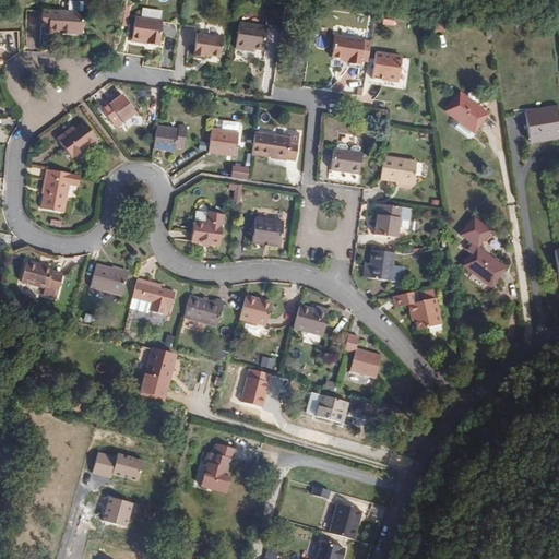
[(81,32),(82,13),(43,10),(42,24),(48,25),(48,33),(61,34),(61,31),(81,32)]
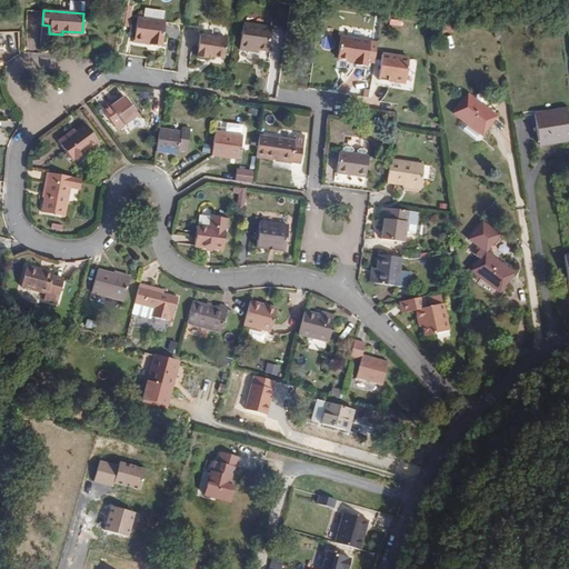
[(162,46),(166,21),(138,18),(136,40),(153,41),(152,45),(162,46)]
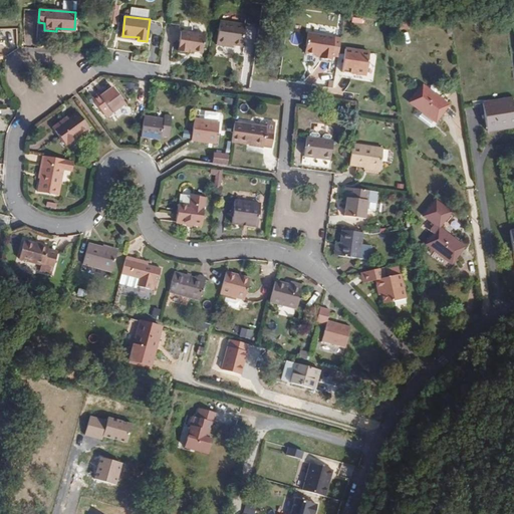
[(246,47),(249,26),(224,22),(221,46),(231,47),(231,44),(238,45),(240,46),(246,47)]
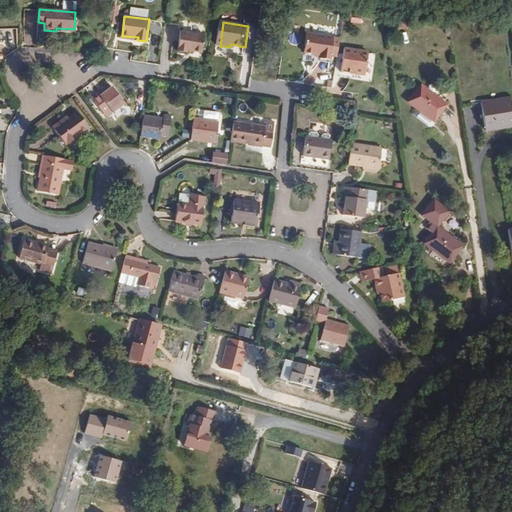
[(202,51),(204,34),(179,31),(177,51),(187,52),(187,50),(202,51)]
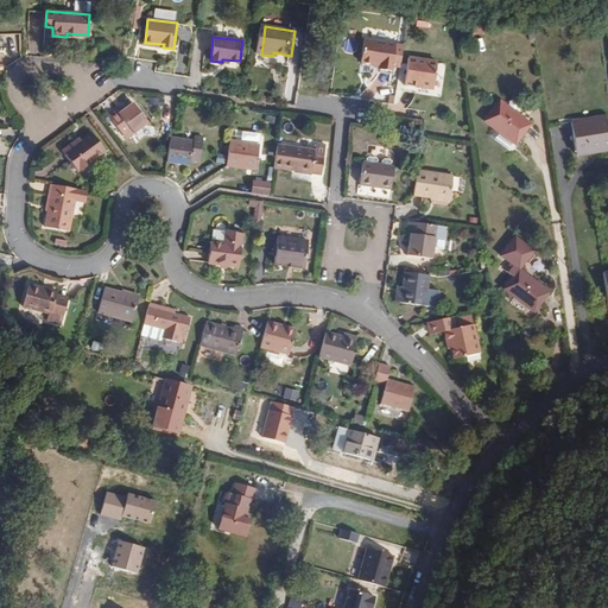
[(398,68),(400,43),(369,39),(367,62),(380,63),(386,63),(386,67),(398,68)]
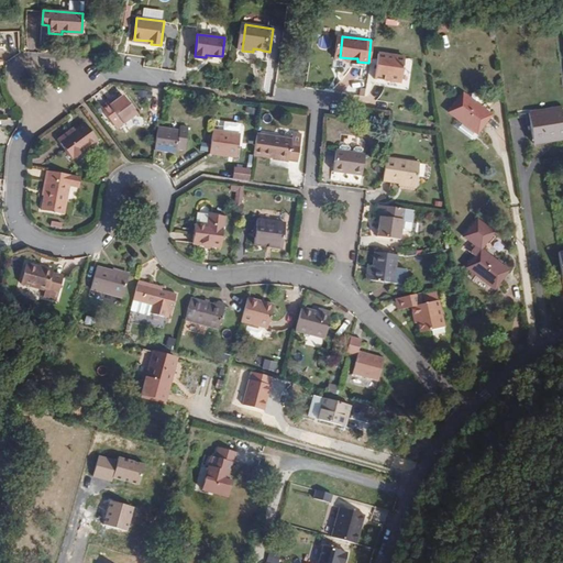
[(272,62),(273,54),(269,53),(269,52),(263,51),(262,61),(272,62)]
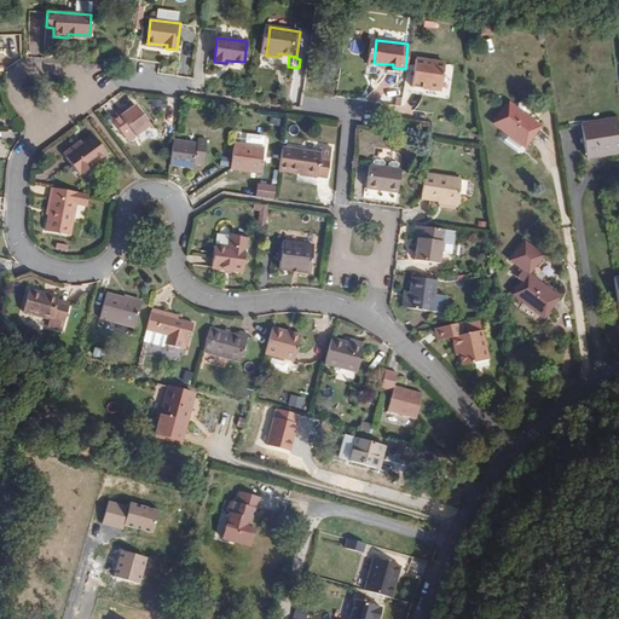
[(441,87),(445,61),(415,58),(411,86),(424,87),(424,86),(441,87)]
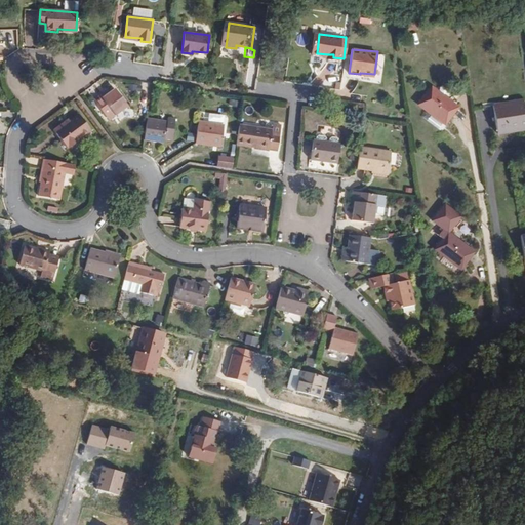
[(457,105),(432,86),(419,104),(445,122),(457,105)]
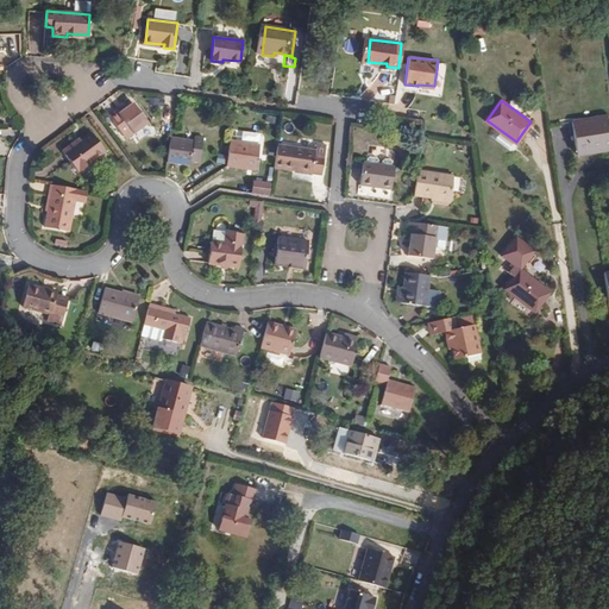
[(151,124),(136,104),(127,110),(119,114),(117,112),(110,117),(125,138),(132,132),(135,135),(151,124)]
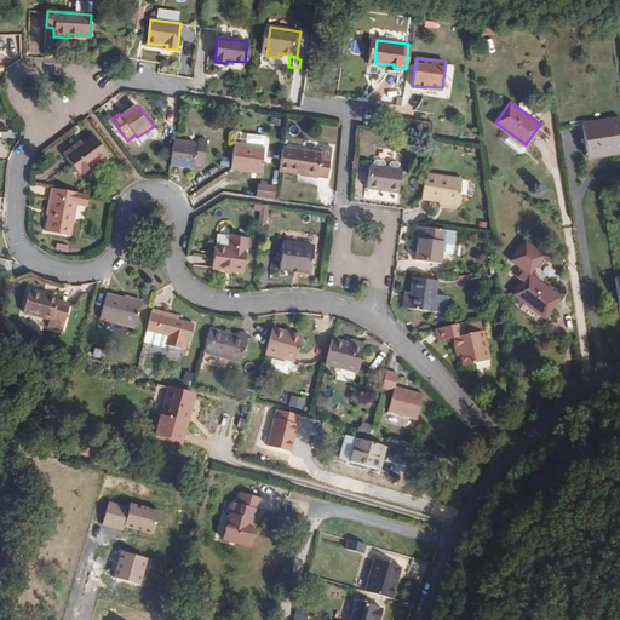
[(619,138),(616,118),(581,124),(587,158),(619,151),(619,138)]
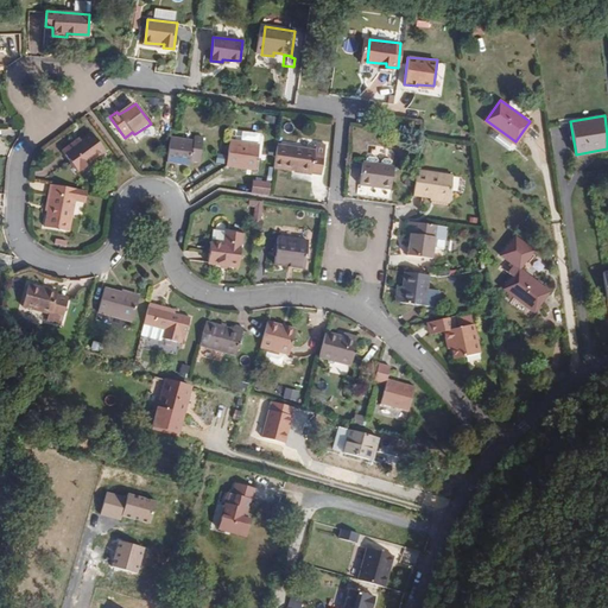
[(261,140),(261,132),(232,131),(232,139),(261,140)]
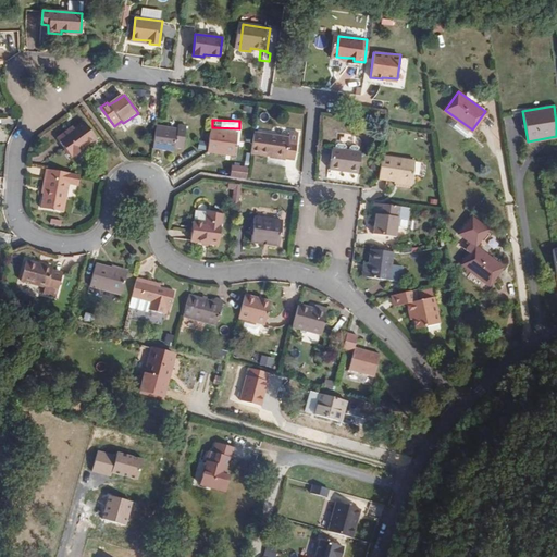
[(97,137),(84,121),(71,131),(69,127),(57,136),(70,155),(82,146),(83,148),(97,137)]
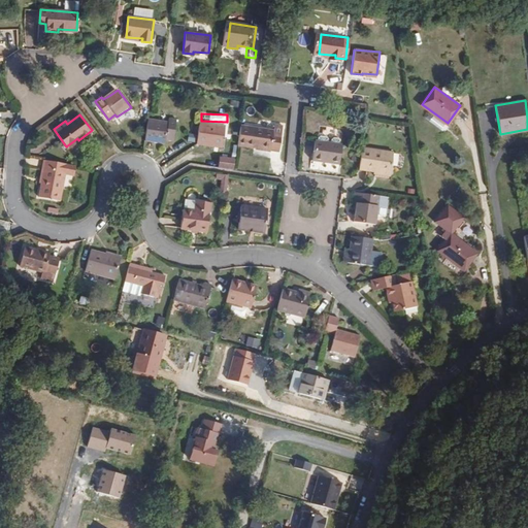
[(173,141),(176,120),(169,119),(169,122),(149,119),(144,140),(165,143),(166,140),(173,141)]
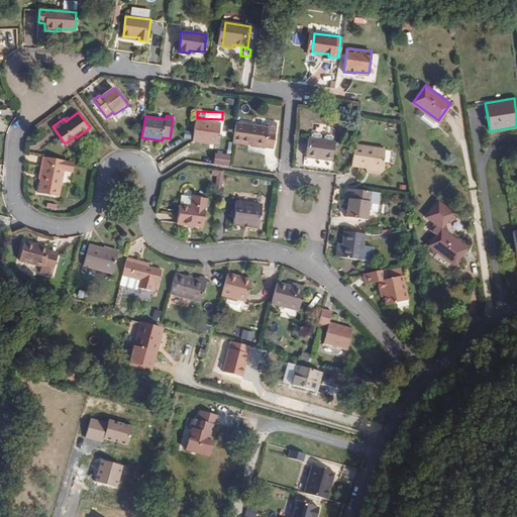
[(218,144),(221,123),(195,119),(192,140),(218,144)]
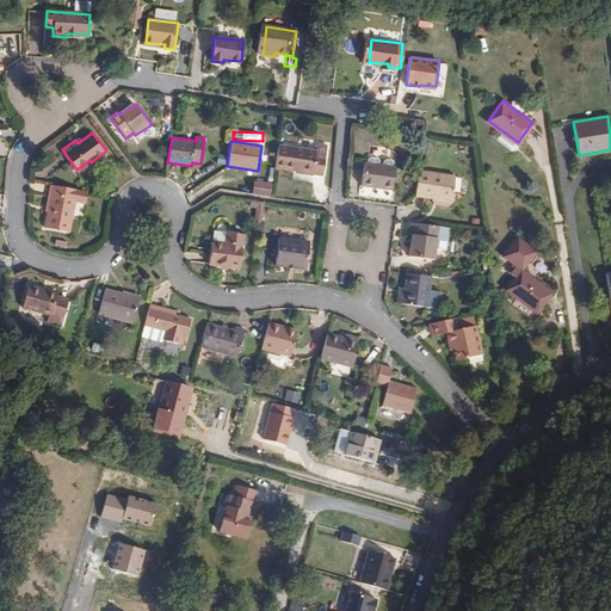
[(322,176),(327,144),(318,143),(315,152),(279,146),(276,168),(322,176)]
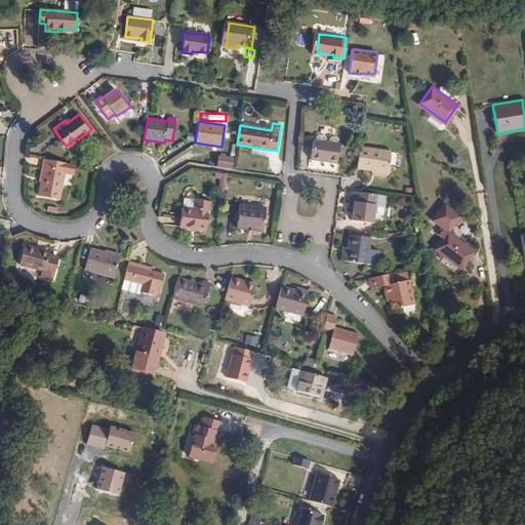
[(194,140),(195,133),(188,132),(187,139),(194,140)]
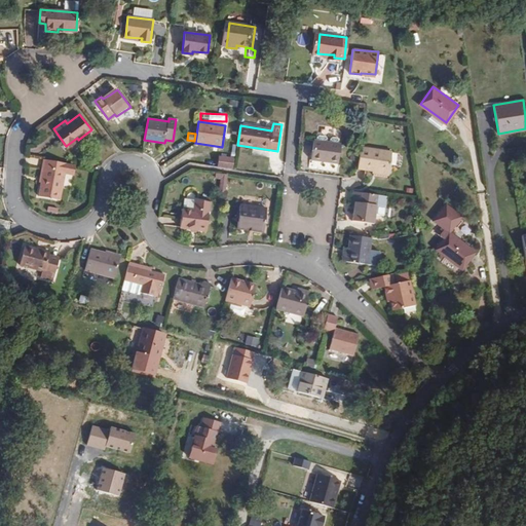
[(336,163),(339,144),(312,140),(309,159),(336,163)]
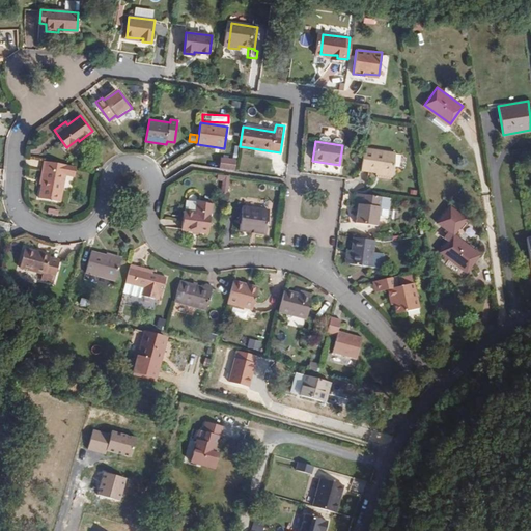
[(391,176),(394,156),(363,150),(360,171),(391,176)]
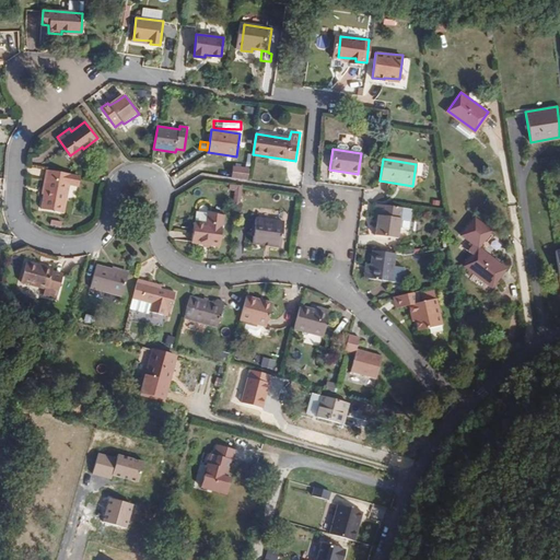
[(248,168),(232,165),(231,177),(247,179),(248,168)]
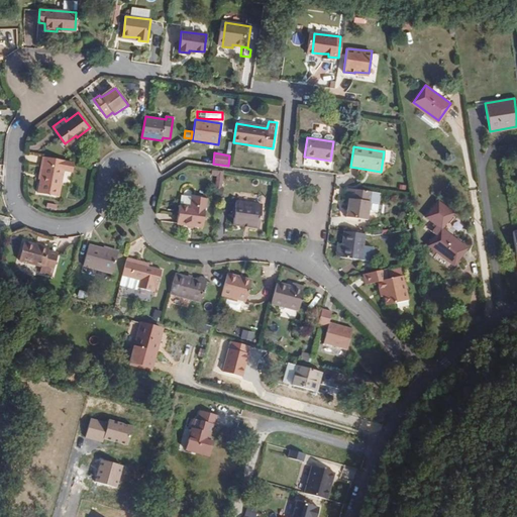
[(63,196),(70,160),(49,156),(42,192),(63,196)]
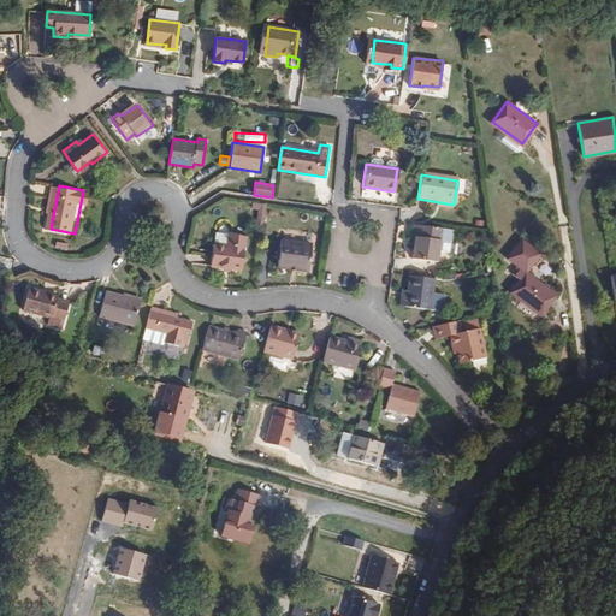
[(264,225),(266,206),(262,205),(253,203),(252,209),(259,211),(258,224),(264,225)]
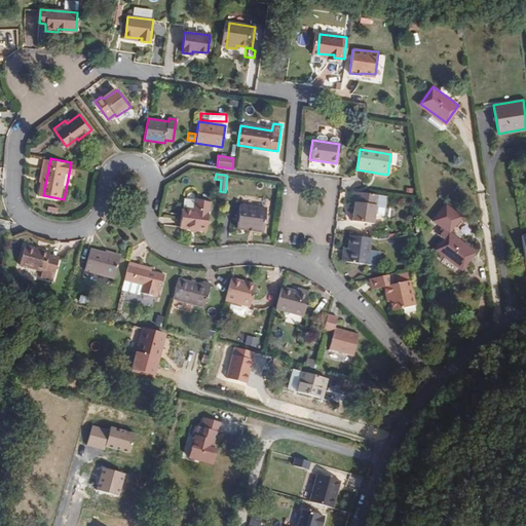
[(380,200),(381,191),(359,188),(358,197),(361,198),(360,207),(359,218),(381,221),(383,200),(380,200)]
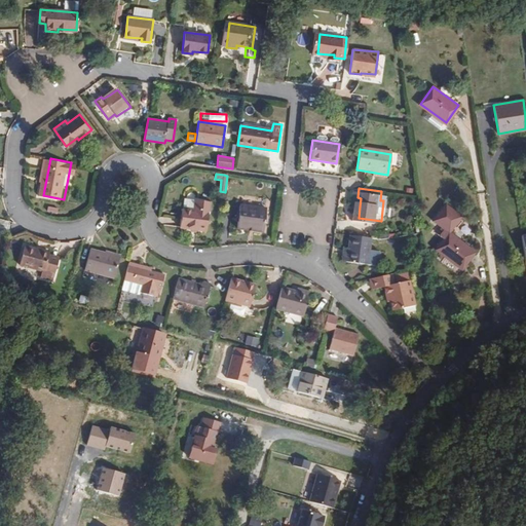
[(193,213),(194,201),(184,199),(182,211),(193,213)]
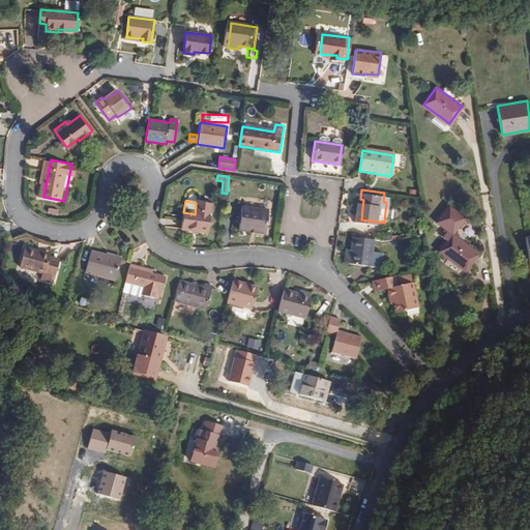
[(207,234),(211,204),(196,203),(195,214),(183,212),(181,231),(207,234)]
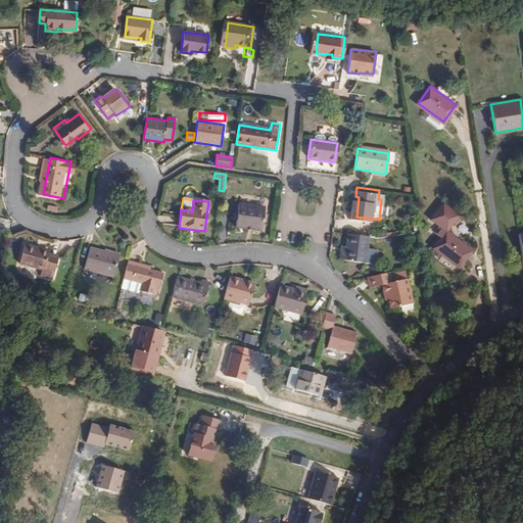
[(262,230),(264,207),(239,204),(236,227),(262,230)]
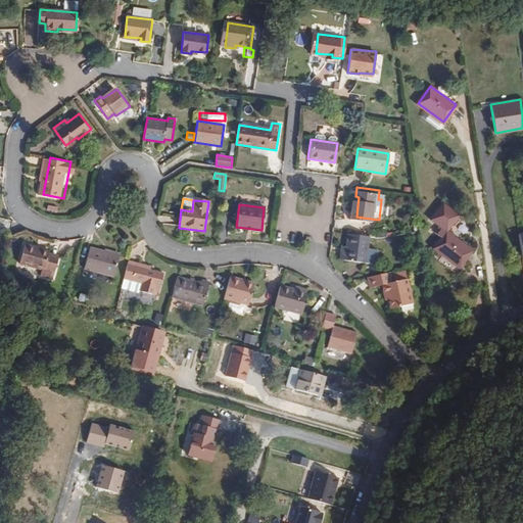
[(475,251),(448,230),(459,218),(443,205),(431,221),(442,230),(436,237),(441,240),(433,249),(460,270),(475,251)]
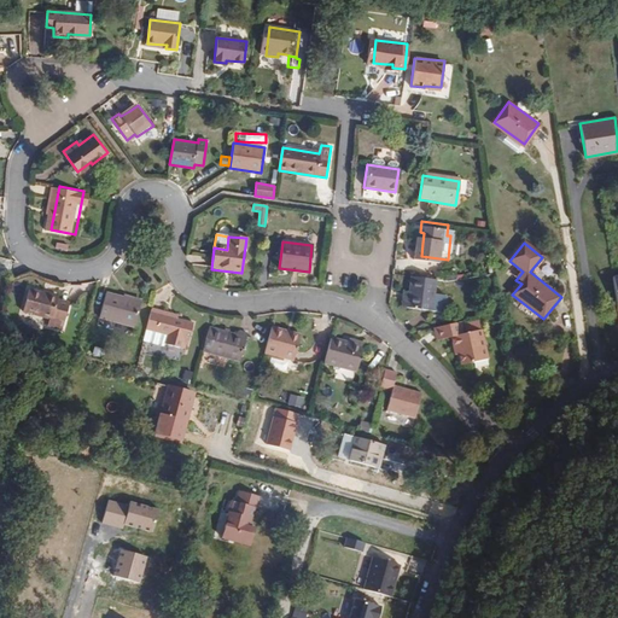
[(439,307),(444,277),(419,273),(417,287),(414,303),(439,307)]
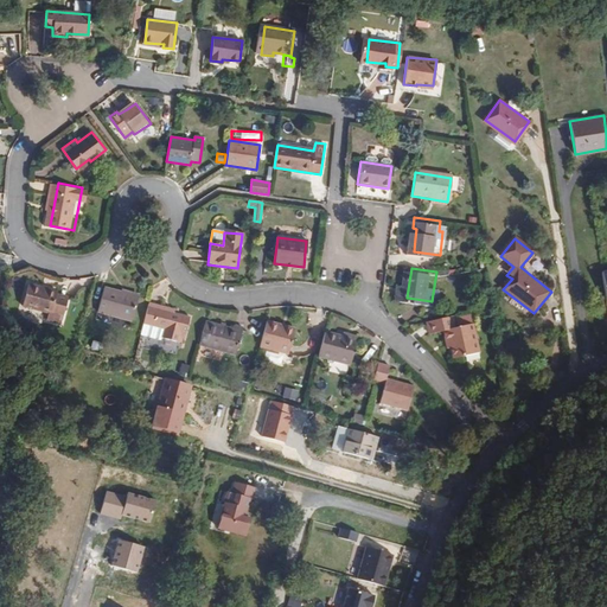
[(58,323),(65,296),(55,294),(56,291),(29,283),(23,306),(45,312),(44,319),(58,323)]
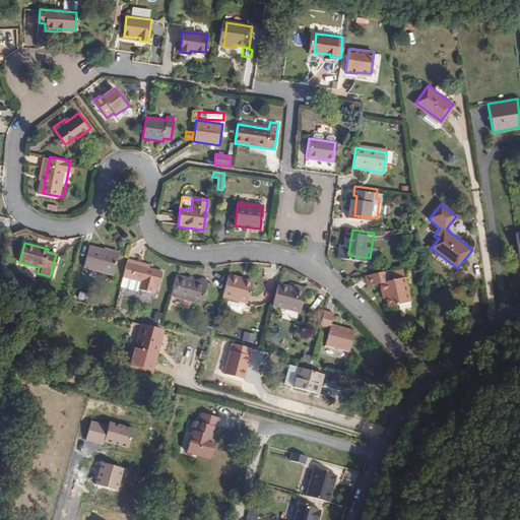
[(113,274),(118,254),(89,246),(83,267),(113,274)]
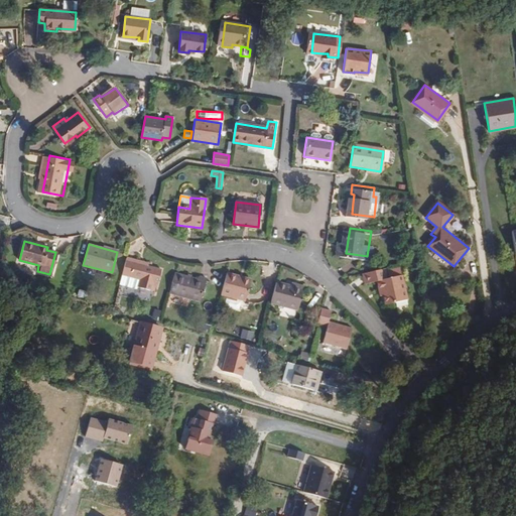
[(156,283),(160,268),(146,264),(126,259),(120,282),(137,287),(137,284),(152,288),(154,282),(156,283)]
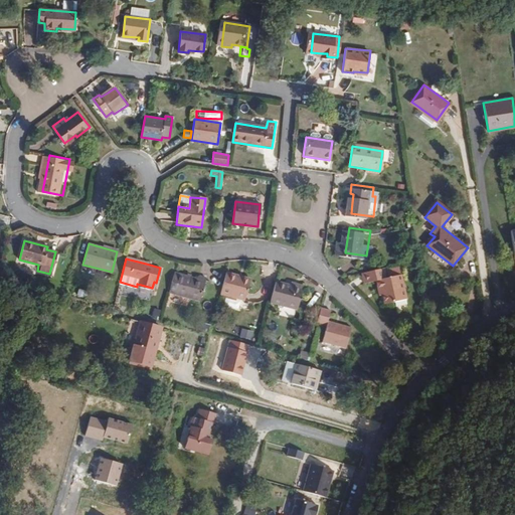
[(415,296),(410,272),(395,275),(393,264),(370,270),(372,279),(383,277),(385,286),(388,286),(389,292),(392,301),(415,296)]
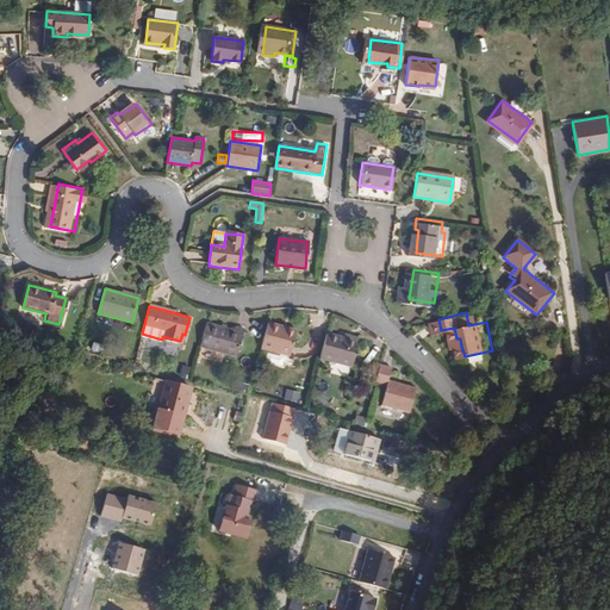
[(237,356),(244,329),(234,327),(234,329),(206,323),(200,347),(237,356)]
